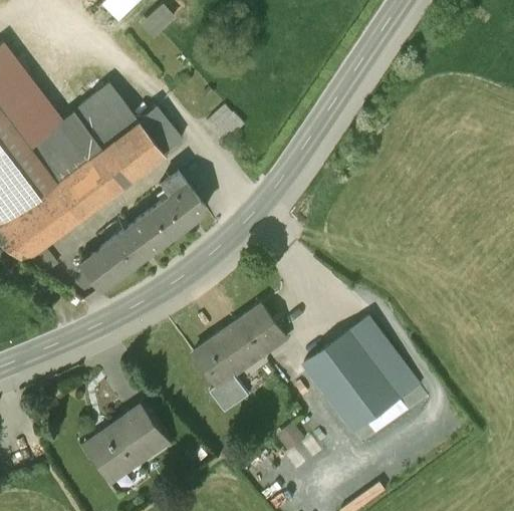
[(152,0),(137,17),(152,32),(174,9),(165,0),(152,0)]
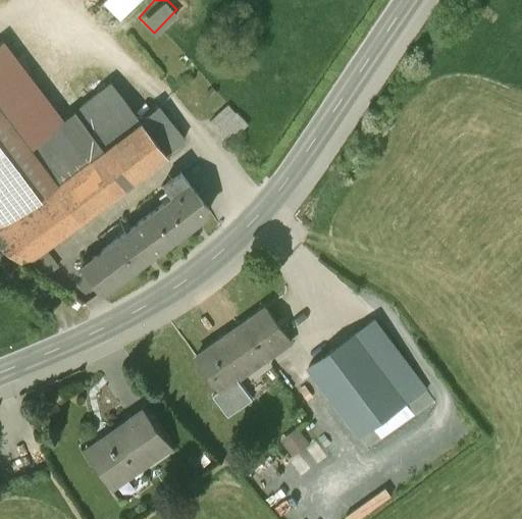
[(33,146),(64,123),(4,40),(0,43),(0,229),(61,186),(33,146)]
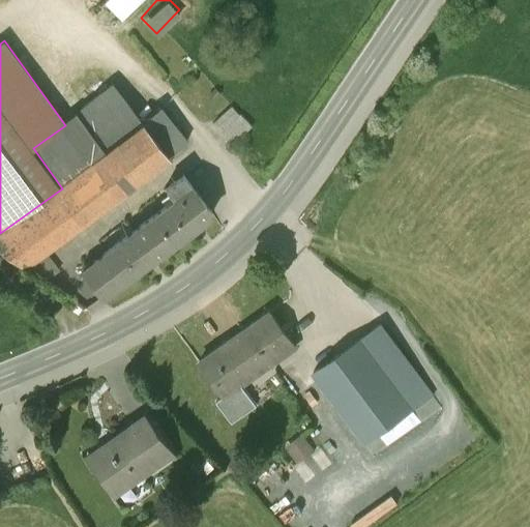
[(62,188),(145,126),(143,123),(116,87),(65,125),(33,148),(62,188)]
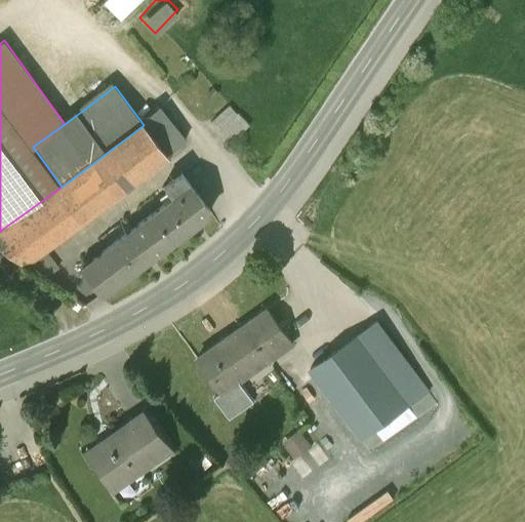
[(230,98),(209,117),(230,138),(249,120),(230,98)]
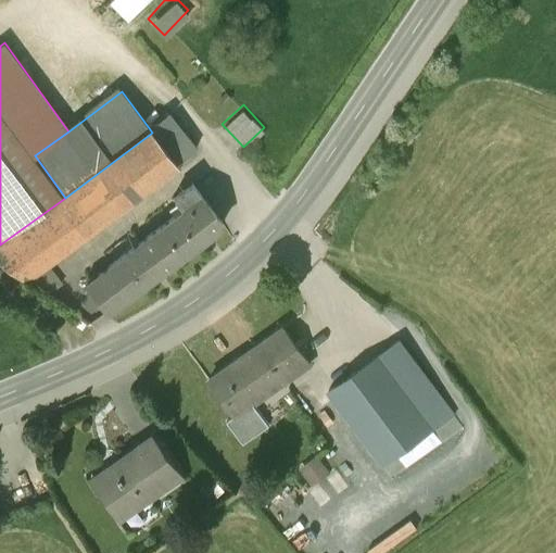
[(152,133),(176,164),(197,150),(171,115),(150,129),(152,133)]
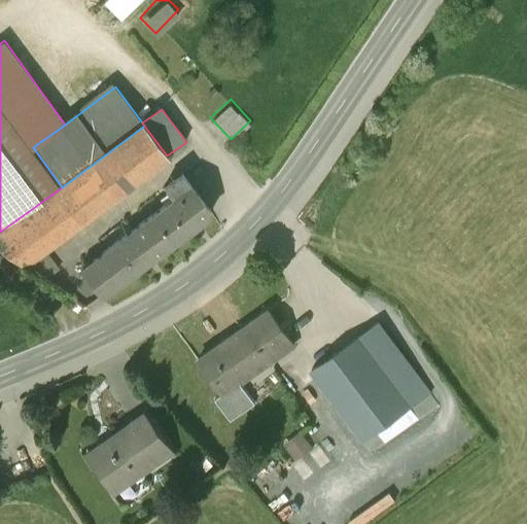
[(0,246),(27,268),(169,161),(167,155),(144,126),(62,187),(0,232),(0,246)]
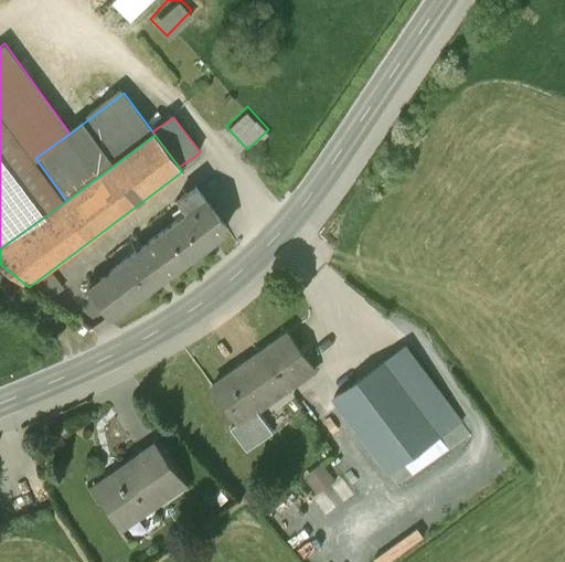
[(112,319),(227,231),(205,202),(89,289),(112,319)]
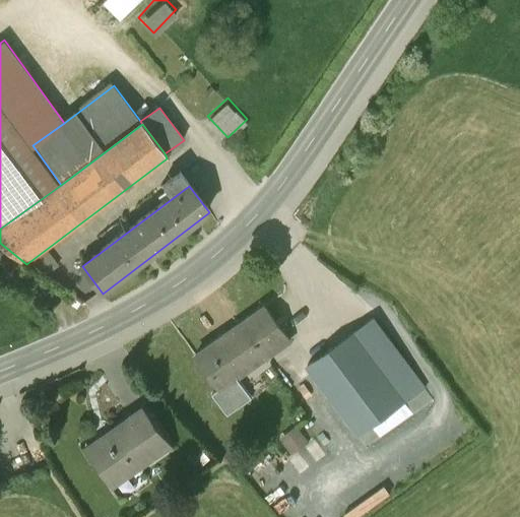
[(288,340),(263,306),(192,359),(216,392),(235,380),(288,340)]
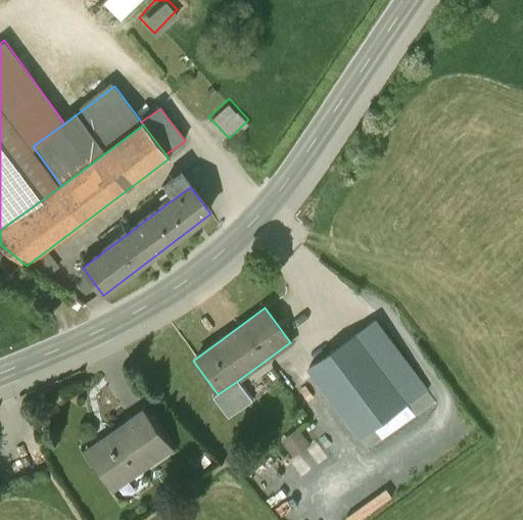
[(425,391),(374,322),(307,371),(359,440),(425,391)]
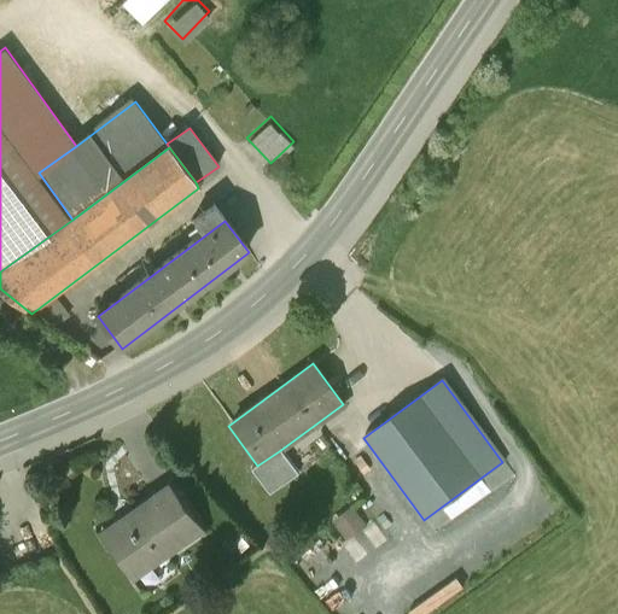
[(297,475),(279,451),(257,466),(251,471),(268,496),(297,475)]
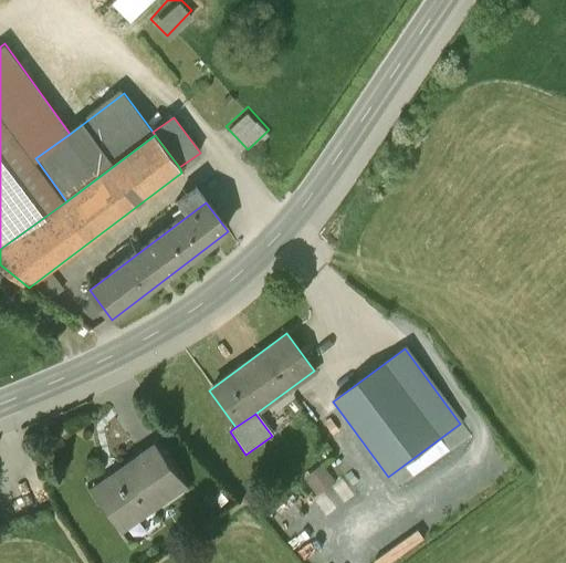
[(188,482),(155,436),(90,483),(124,530),(188,482)]
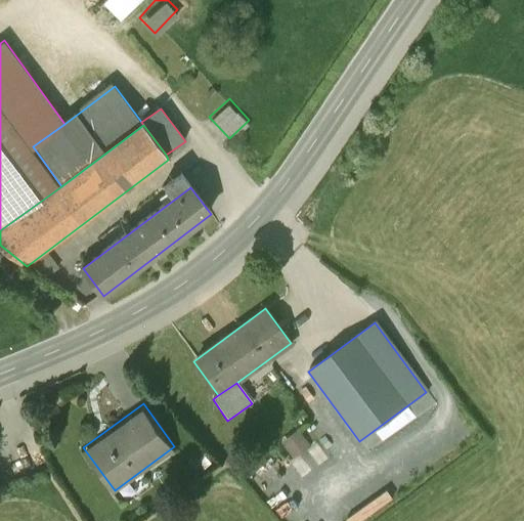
[(309,449),(297,431),(280,443),(294,461),(309,449)]
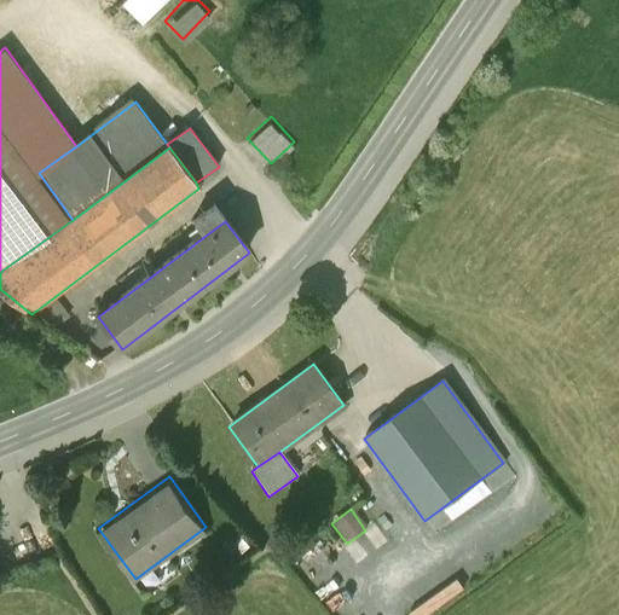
[(456,572),(405,607),(411,614),(417,614),(464,585),(456,572)]
